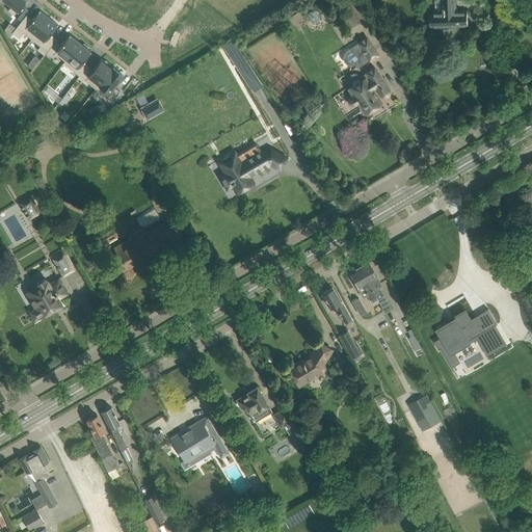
[(2,0),(10,6),(7,10),(20,20),(27,9),(22,5),(26,0),(25,0),(2,0)]
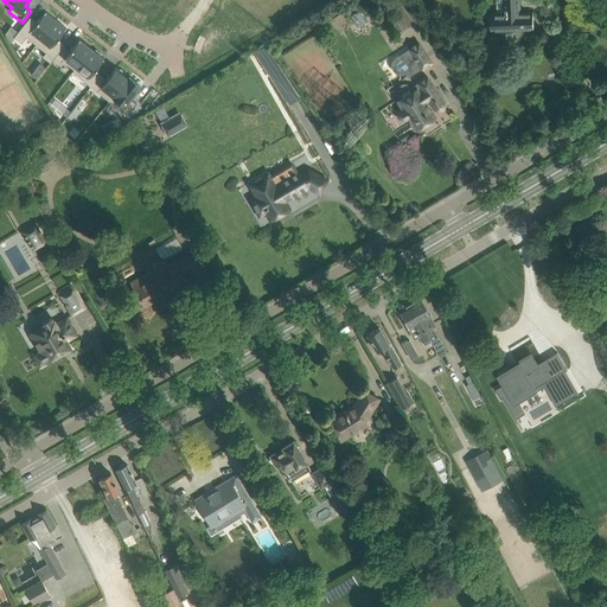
[(496,0),(497,13),(490,14),(491,25),(498,24),(498,30),(534,29),(534,12),(519,13),(519,0),(496,0)]
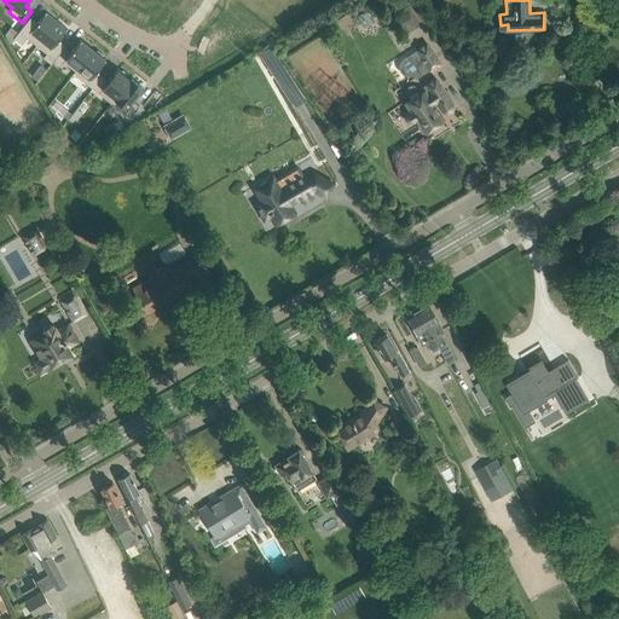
[(362,4),(353,9),(364,27),(372,22),(362,4)]
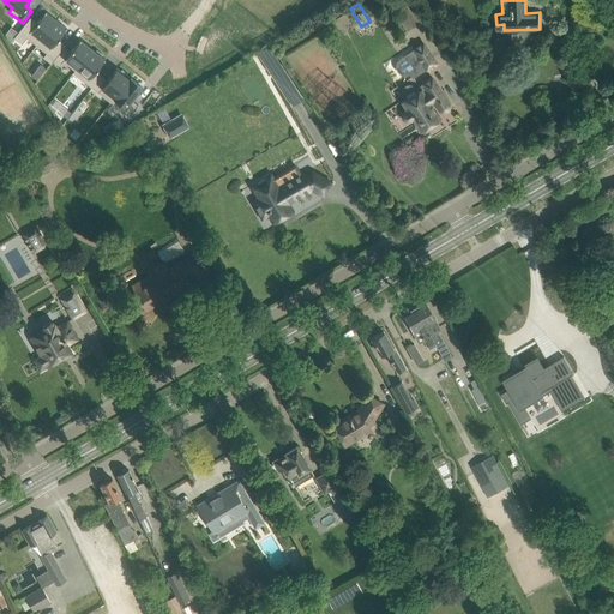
[(30,17),(13,37),(22,44),(26,37),(36,46),(56,20),(46,12),(37,23),(30,17)]
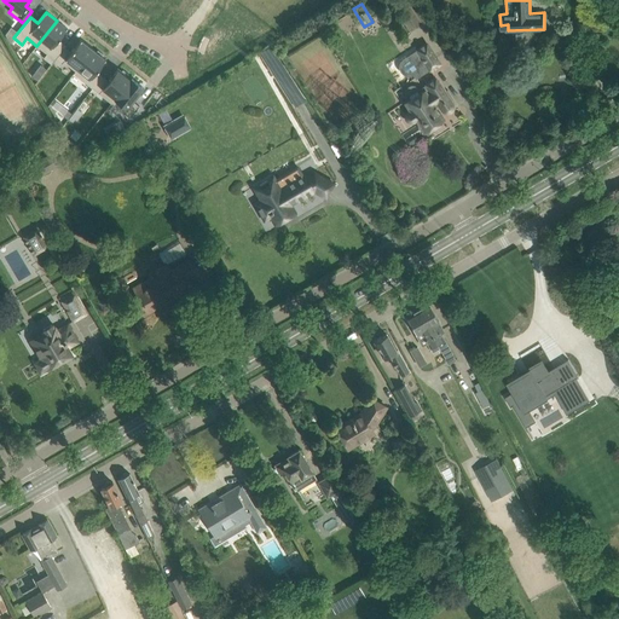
[(423,15),(417,18),(421,24),(427,21),(423,15)]
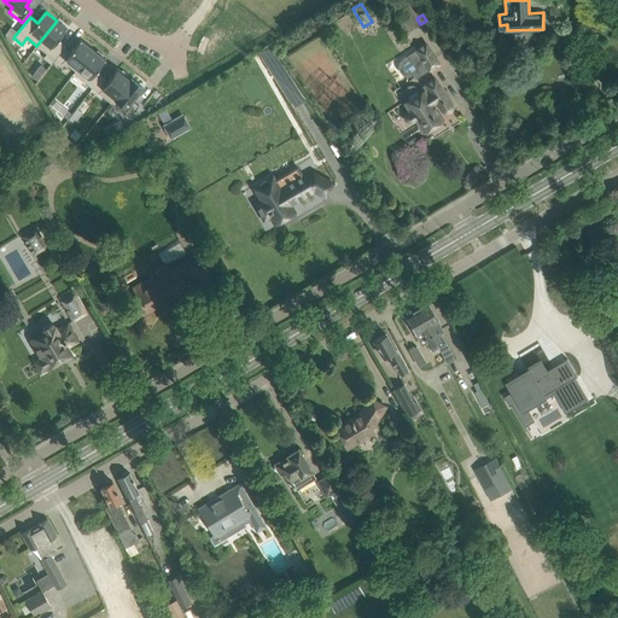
[(57,21),(36,46),(46,53),(42,58),(51,64),(54,59),(64,47),(65,45),(58,40),(68,29),(57,21)]
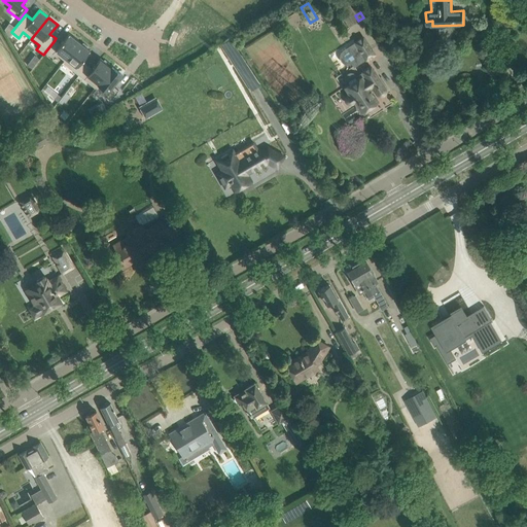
[(55,40),(46,50),(53,55),(54,53),(64,61),(79,42),(69,33),(60,44),(55,40)]
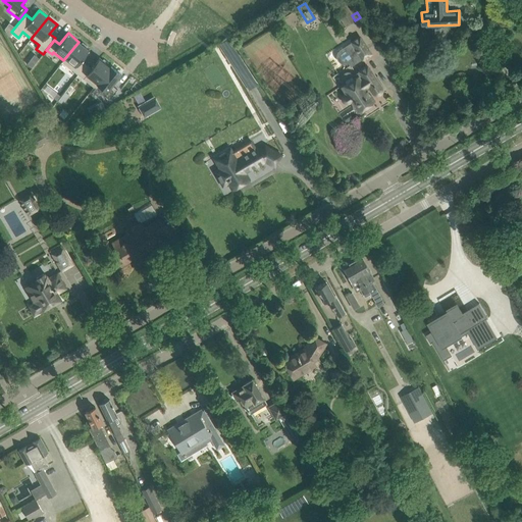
[(348,62),(351,65),(370,53),(359,36),(340,48),(338,49),(337,50),(337,51),(336,52),(336,53),(336,54),(336,55),(336,56),(336,57),(336,58),(337,58),(337,59),(337,60),(338,60),(338,61),(340,61),(341,62),(342,62),(343,62),(344,63),(345,63),(346,62),(347,62),(348,62)]
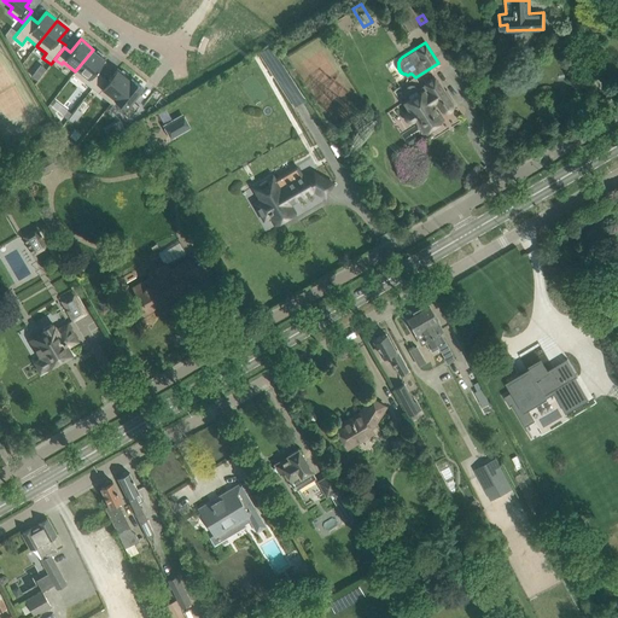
[(75,71),(73,73),(92,88),(101,76),(95,71),(105,59),(101,56),(103,54),(97,50),(95,52),(93,50),(75,71)]
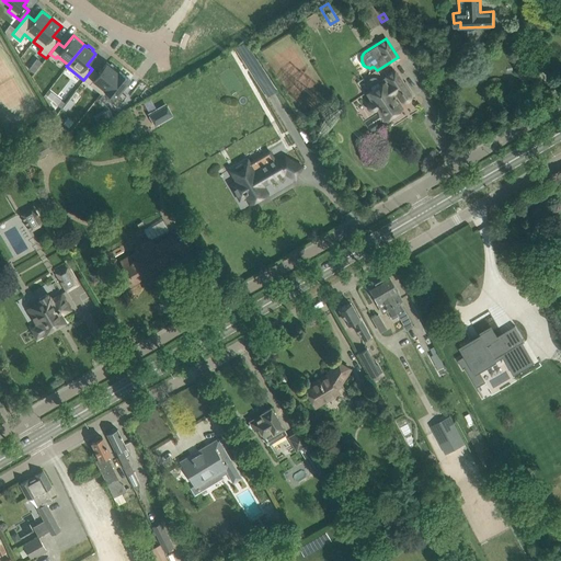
[(92,69),(83,80),(101,93),(118,71),(117,71),(115,69),(116,68),(111,64),(110,65),(106,63),(98,73),(92,69)]
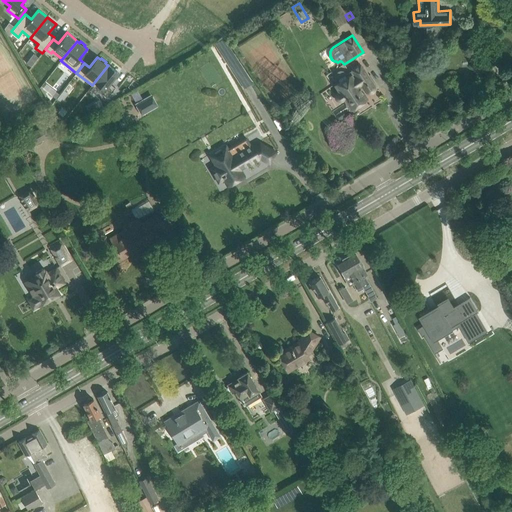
[(30,58),(26,63),(31,66),(35,61),(30,58)]
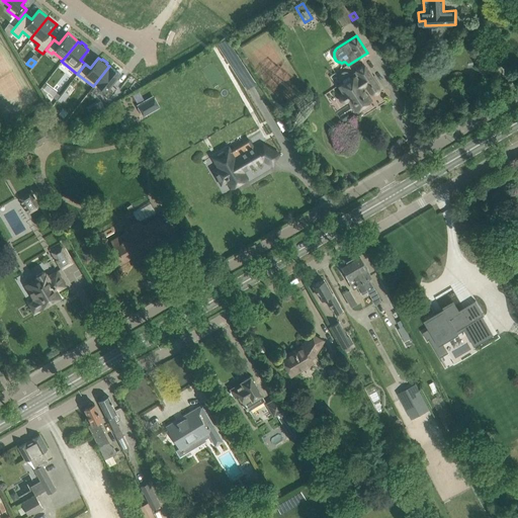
[(378,89),(377,86),(363,64),(355,70),(357,73),(339,85),(343,92),(341,93),(340,95),(339,97),(340,100),(342,101),(344,102),(346,101),(348,100),(355,110),(356,110),(357,112),(362,108),(361,106),(370,100),(365,92),(368,90),(370,91),(371,93),(374,93),(376,93),(378,91),(378,89)]
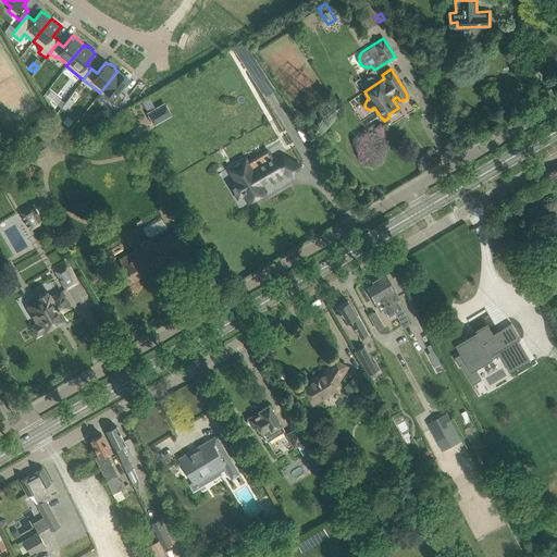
[(118,71),(100,93),(116,106),(125,96),(120,91),(128,79),(118,70),(116,71),(118,71)]
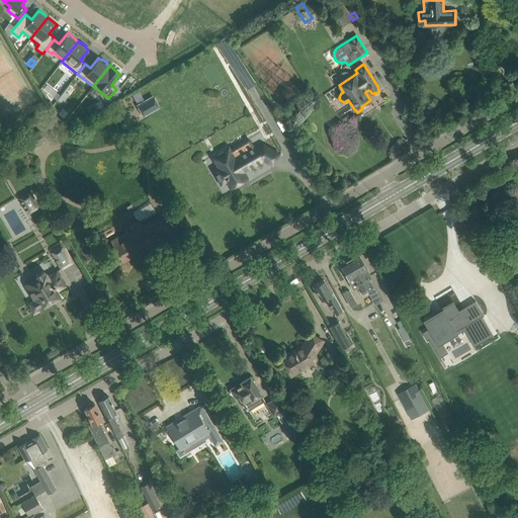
[(139,92),(133,95),(138,105),(144,115),(158,106),(153,97),(144,101),(139,92)]
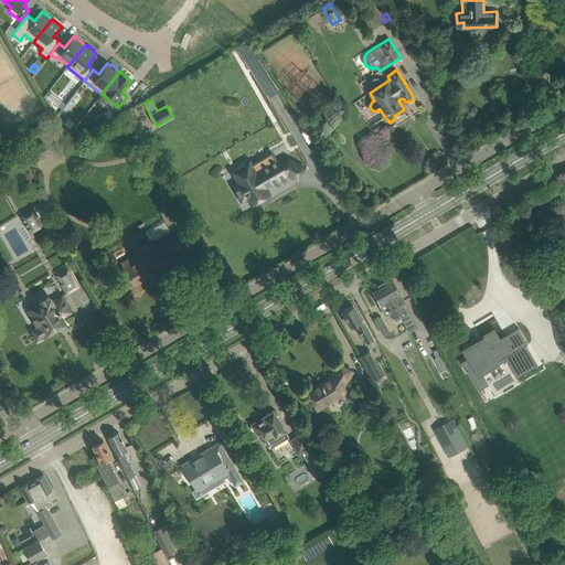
[(237,182),(232,184),(240,198),(245,193),(246,194),(248,193),(254,202),(251,204),(269,194),(265,187),(287,174),(297,180),(304,167),(287,158),(279,161),(278,159),(276,160),(273,162),(269,158),(253,168),(254,169),(238,178),(240,180),(237,182)]
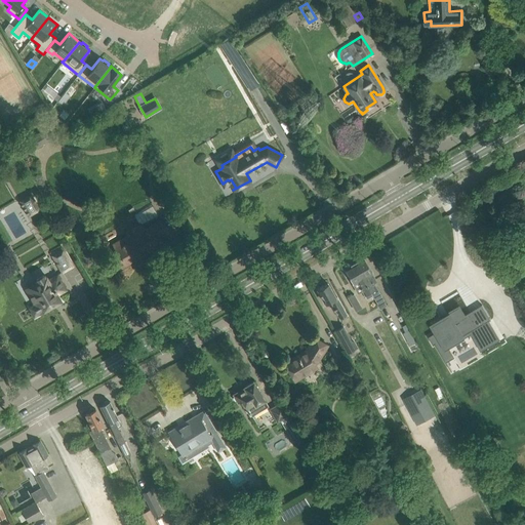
[(28,214),(29,215),(39,209),(31,194),(19,201),(23,206),(25,205),(30,214),(29,214),(29,213),(28,214)]
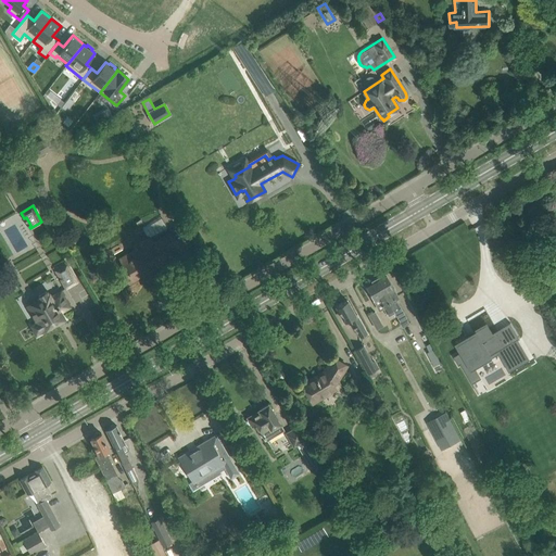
[(151,236),(167,226),(162,217),(146,227),(151,236)]
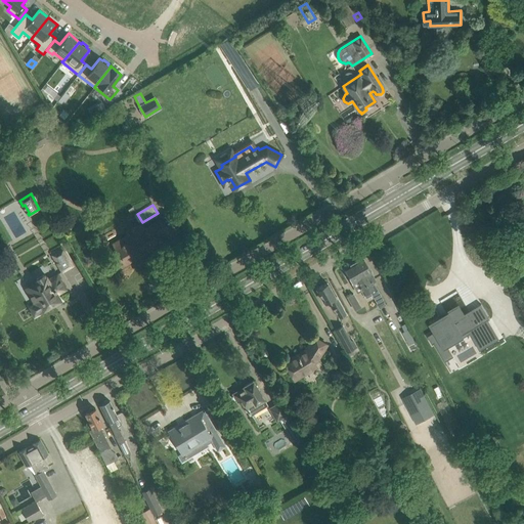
[(156,238),(168,231),(162,219),(142,230),(139,225),(127,232),(132,241),(117,250),(125,263),(159,244),(156,238)]
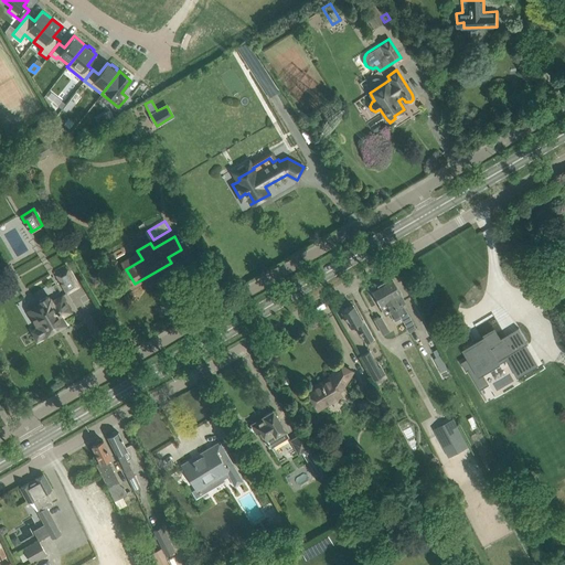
[(56,275),(66,292),(78,286),(67,268),(56,275)]
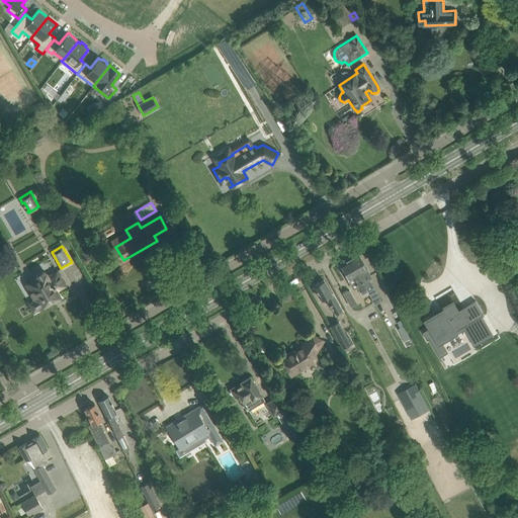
[(358,254),(349,259),(367,291),(368,291),(373,288),(368,280),(371,277),(366,268),(358,254)]
